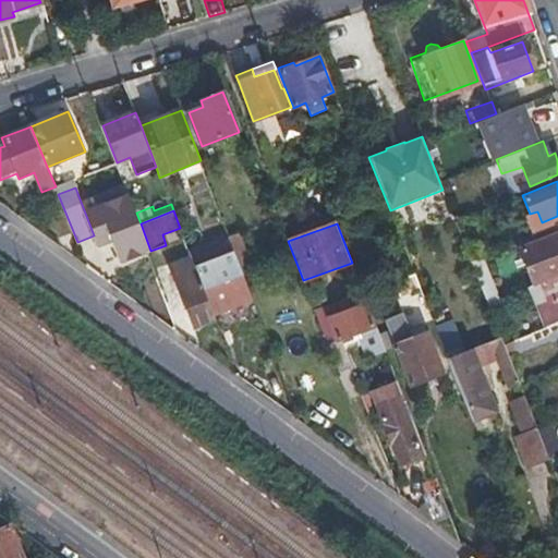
[(557,230),(520,245),(533,282),(557,273),(557,230)]
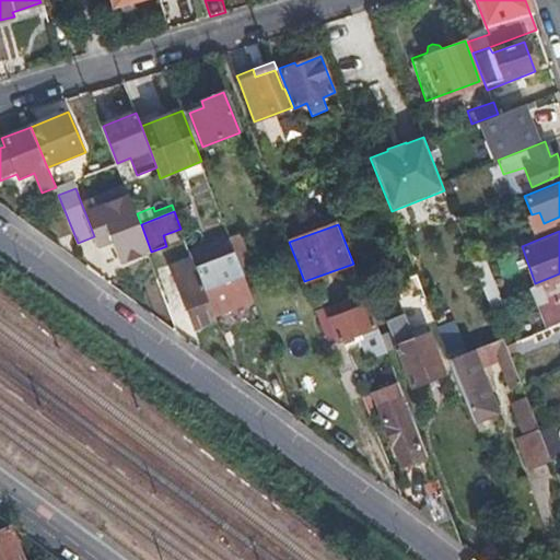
[(255,268),(242,234),(230,238),(234,252),(243,273),(255,268)]
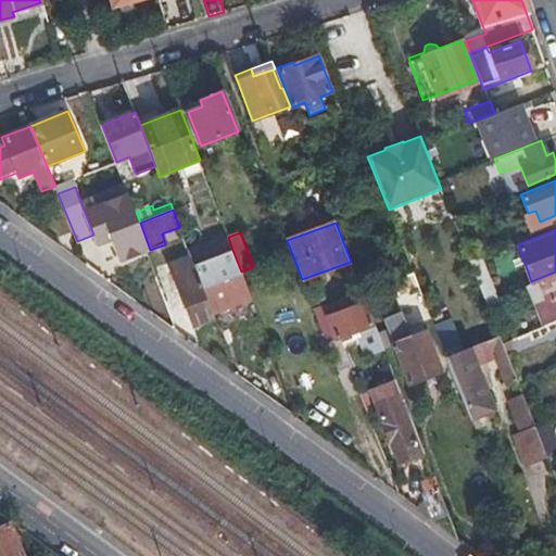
[(227,235),(189,250),(191,256),(194,265),(232,250),(228,237),(227,235)]
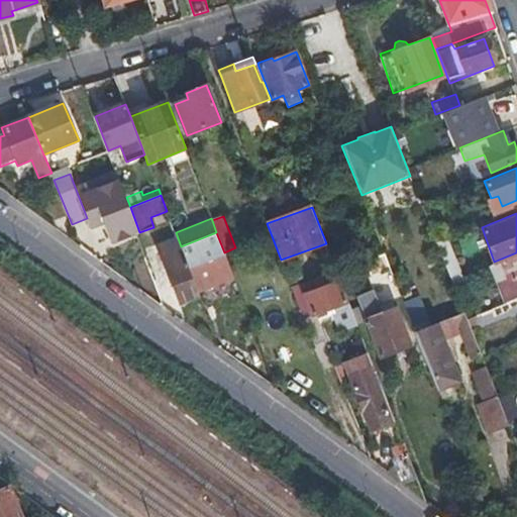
[(216,232),(181,246),(190,269),(199,293),(234,279),(229,267),(224,252),(216,232)]
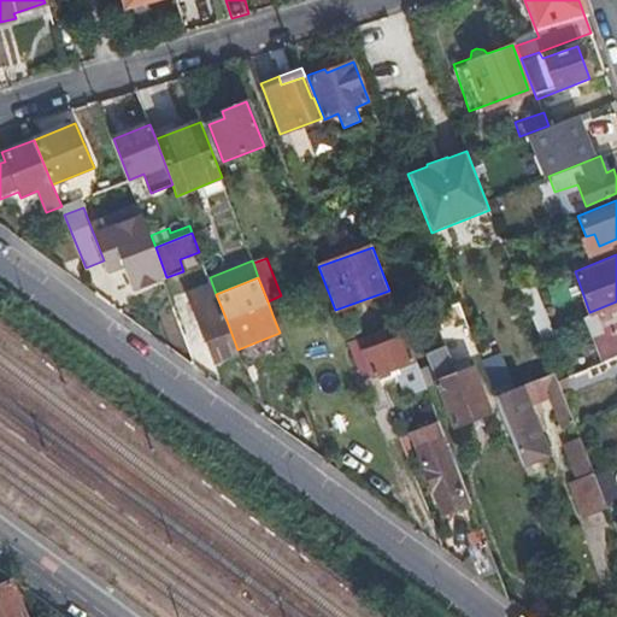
[(534,283),(521,288),(538,333),(548,328),(551,328),(534,283)]
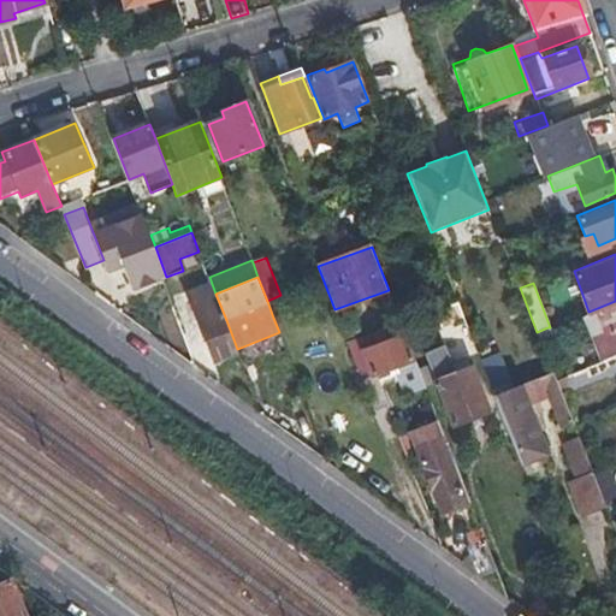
[(212,284),(188,294),(214,361),(238,353),(226,320),(215,294),(212,284)]
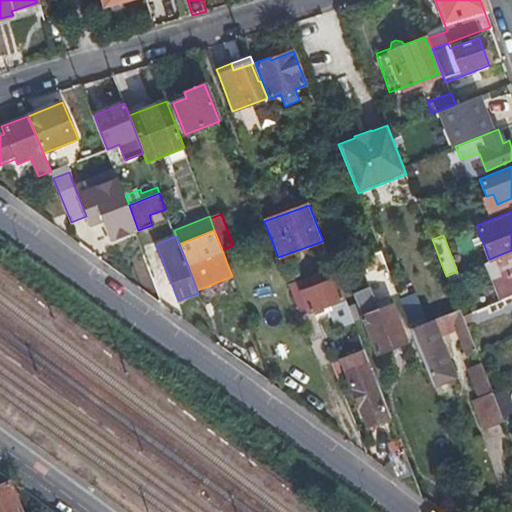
[(511,250),(489,259),(486,261),(500,299),(511,294),(511,250)]
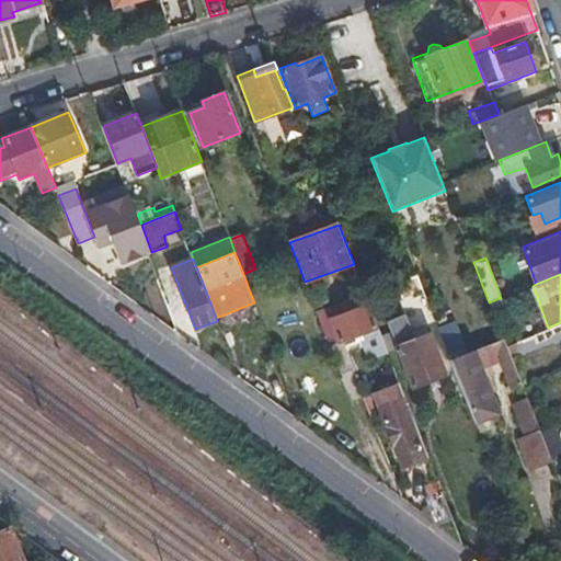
[(418,276),(366,296),(369,304),(371,309),(423,289),(418,276)]
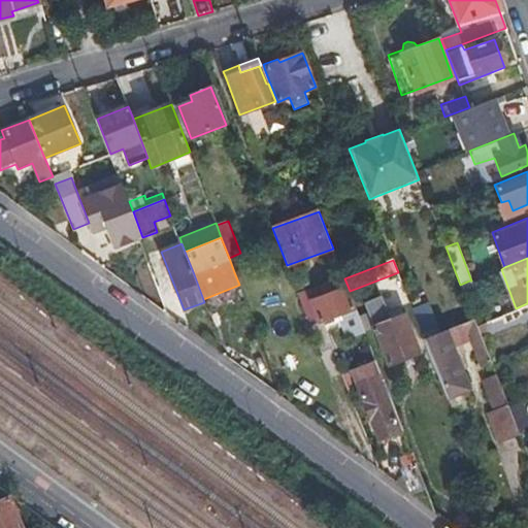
[(293,274),(297,288),(310,284),(305,270),(293,274)]
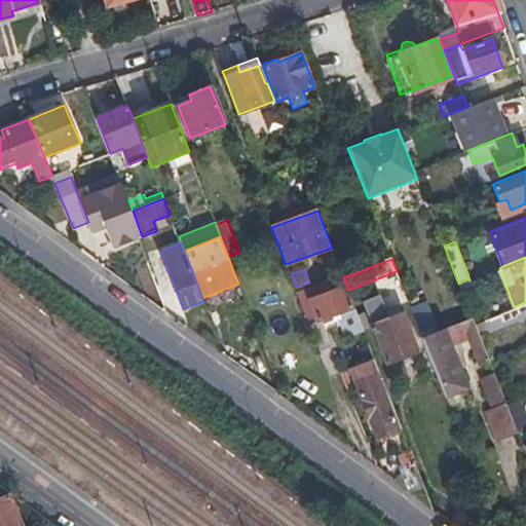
[(467,279),(458,284),(462,293),(471,289),(467,279)]
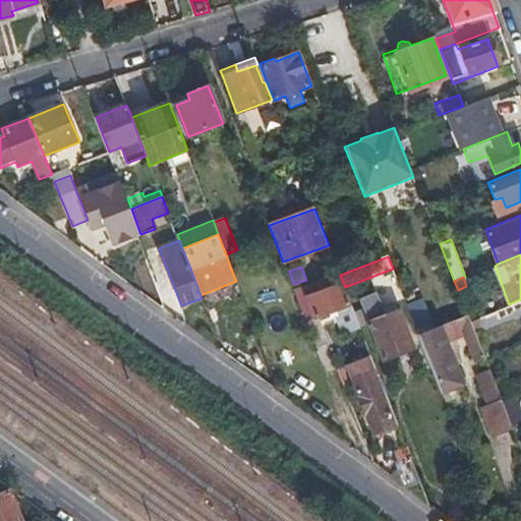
[(301,287),(294,290),(317,349),(330,344),(319,317),(335,311),(343,335),(361,329),(355,312),(352,313),(349,305),(352,304),(345,287),(343,282),(305,296),(301,287)]
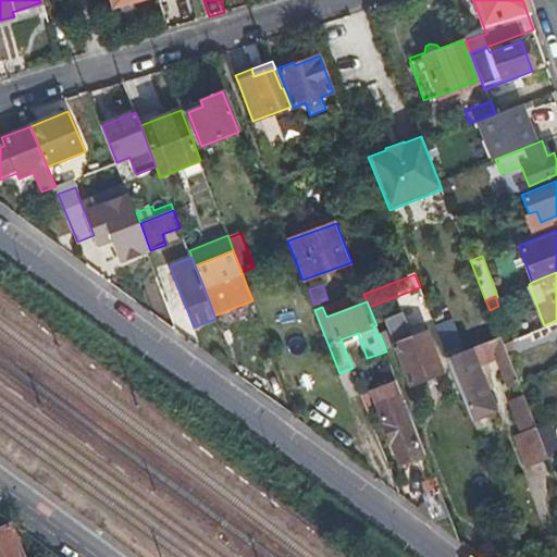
[(385,319),(410,386),(443,373),(428,332),(420,334),(412,337),(410,330),(403,312),(385,319)]
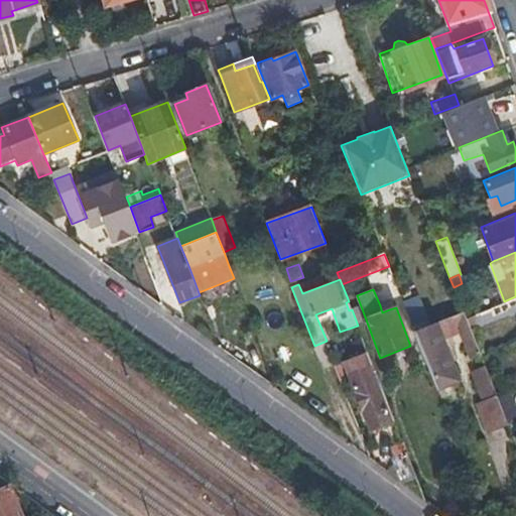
[(387,303),(380,305),(382,312),(389,309),(387,303)]
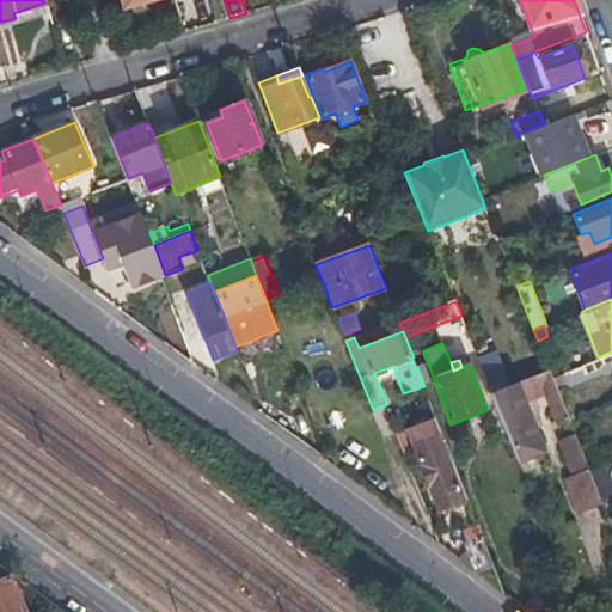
[(551,371),(491,393),(519,463),(544,453),(525,403),(546,395),(560,424),(570,420),(556,384),(552,375),(551,371)]
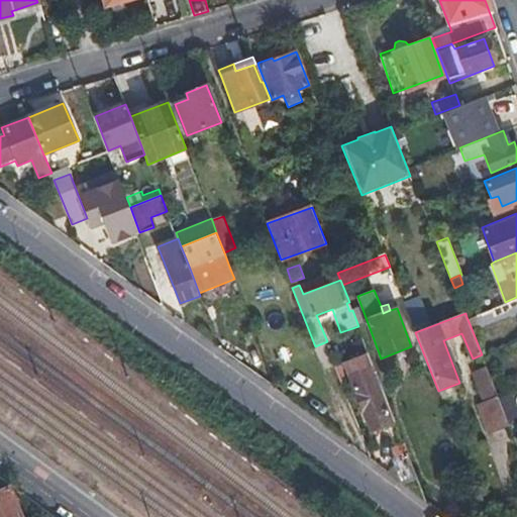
[(467,317),(470,324),(478,321),(476,314),(467,317)]
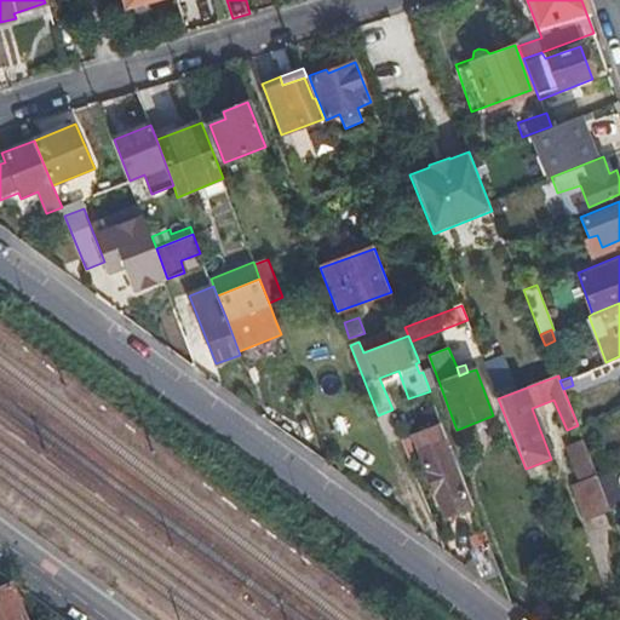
[(471,507),(438,424),(412,435),(445,518),(471,507)]
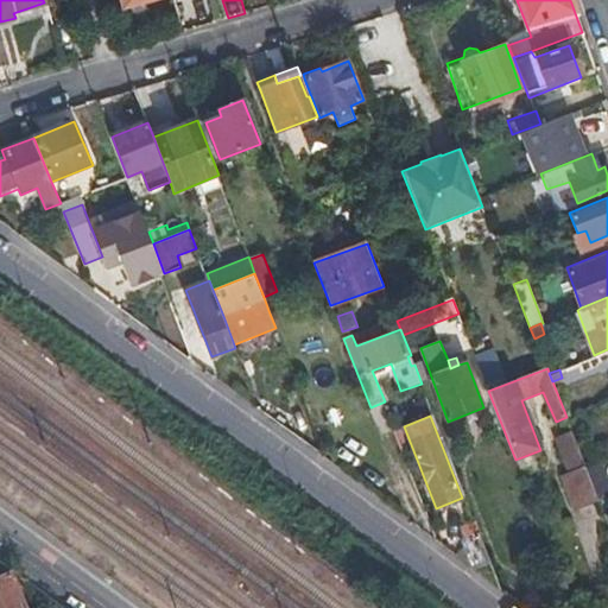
[(571,431),(586,467),(597,462),(587,436),(583,437),(578,423),(570,426),(571,431)]
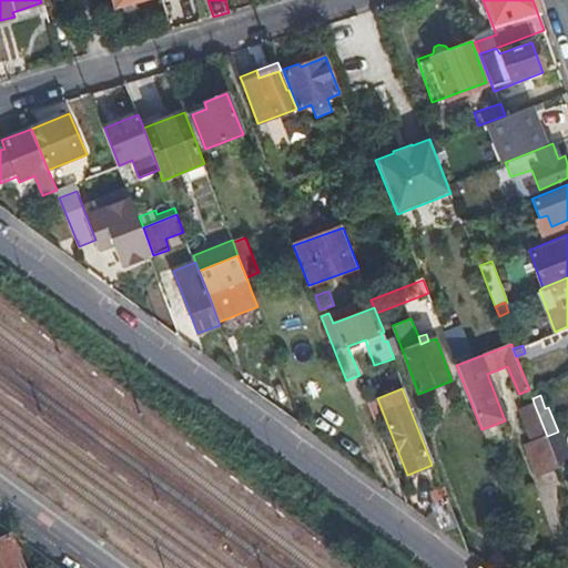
[(525,444),(538,477),(559,468),(547,436),(534,403),(519,408),(533,442),(525,444)]
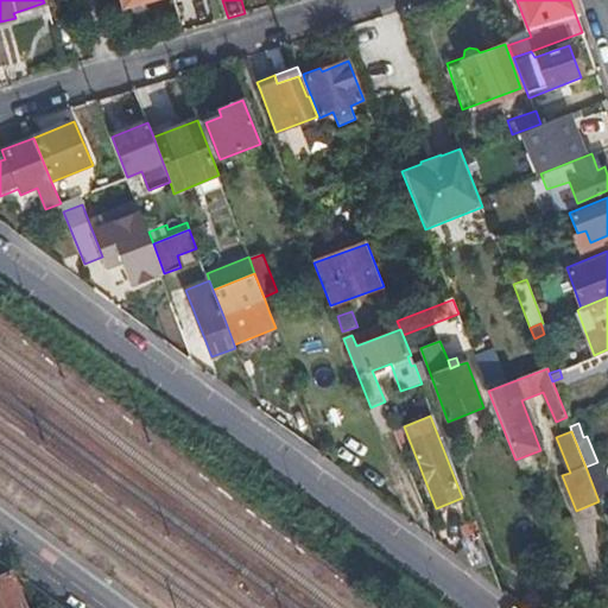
[(461,538),(476,569),(492,562),(480,531),(461,538)]
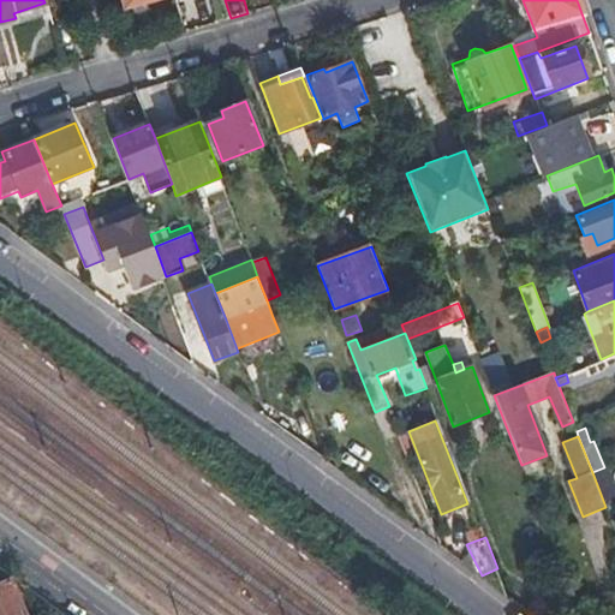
[(0,614),(24,614),(11,579),(0,583),(0,614)]
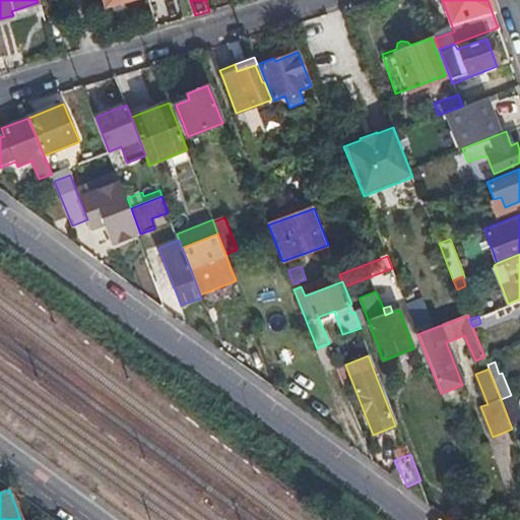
[(473,513),(476,519),(491,519),(488,509),(473,513)]
